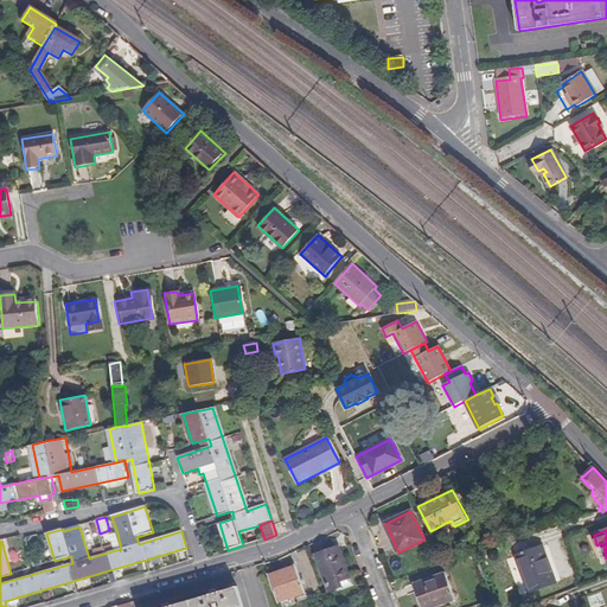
[(121,549),(117,534),(110,536),(114,545),(115,550),(121,549)]
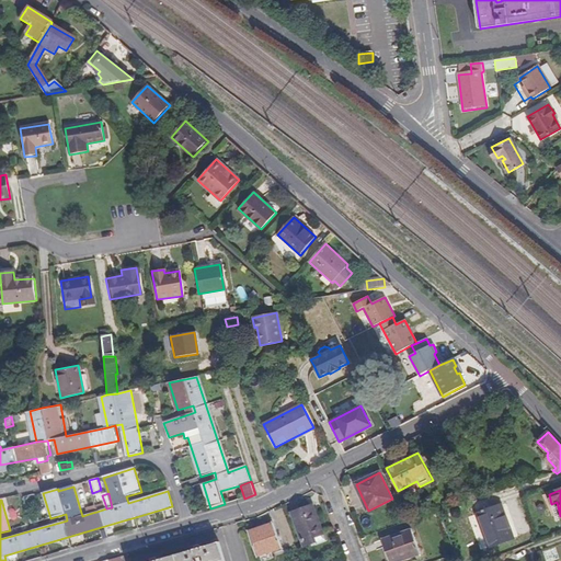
[(454,508),(467,504),(465,496),(451,502),(454,508)]
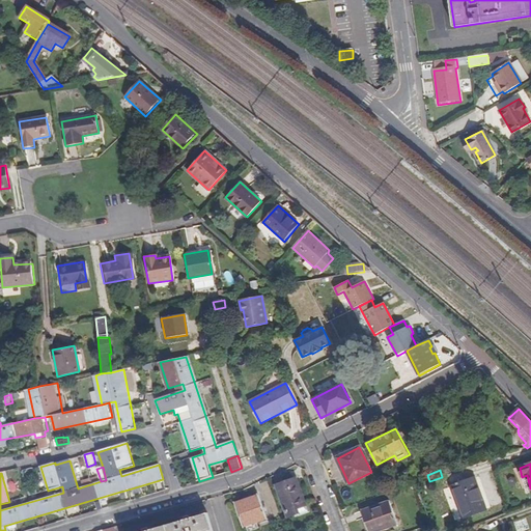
[(296,478),(287,481),(289,487),(298,484),(296,478)]
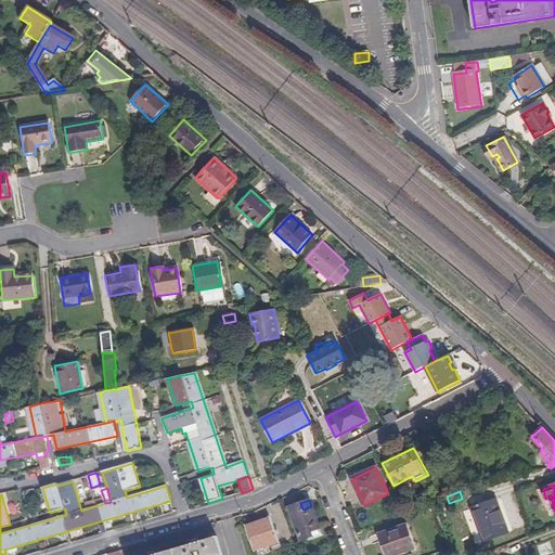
[(163,516),(173,513),(170,501),(159,504),(163,516)]
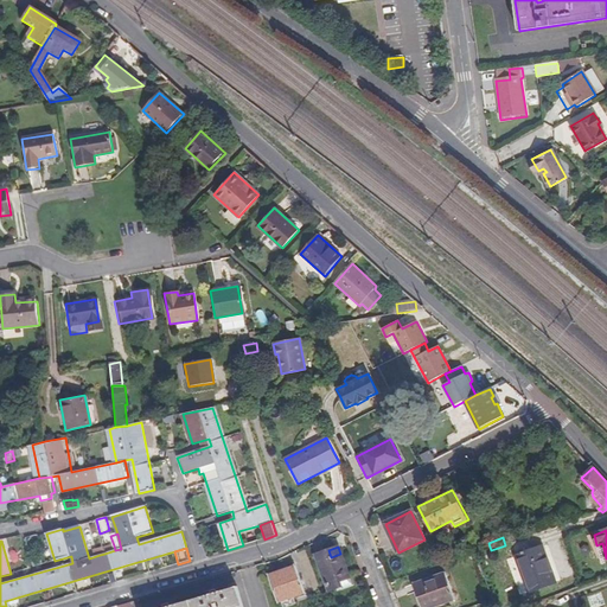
[(534,592),(556,583),(544,549),(518,558),(526,581),(529,580),(534,592)]
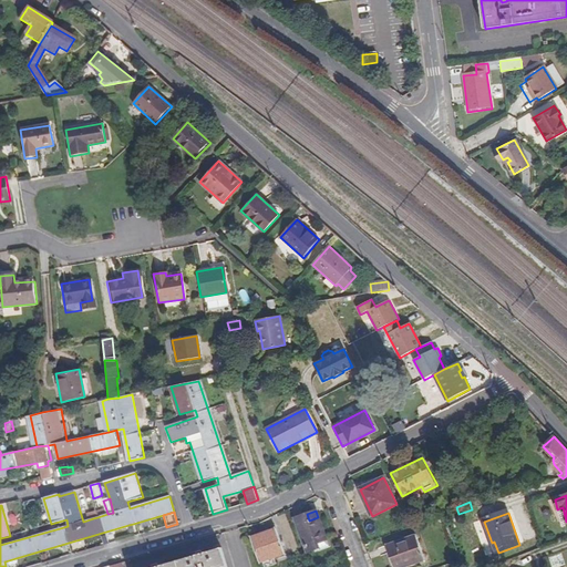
[(309,521),(307,514),(295,518),(307,552),(319,547),(319,550),(330,547),(328,539),(326,539),(318,517),(309,521)]
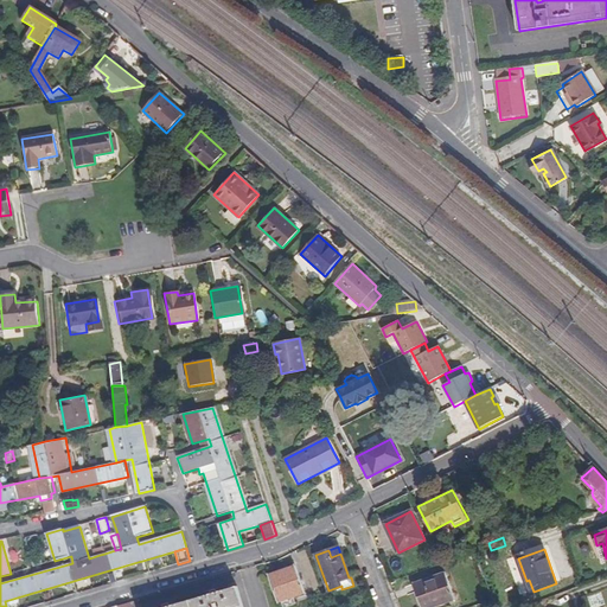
[(295,566),(268,575),(278,602),(305,593),(295,566)]
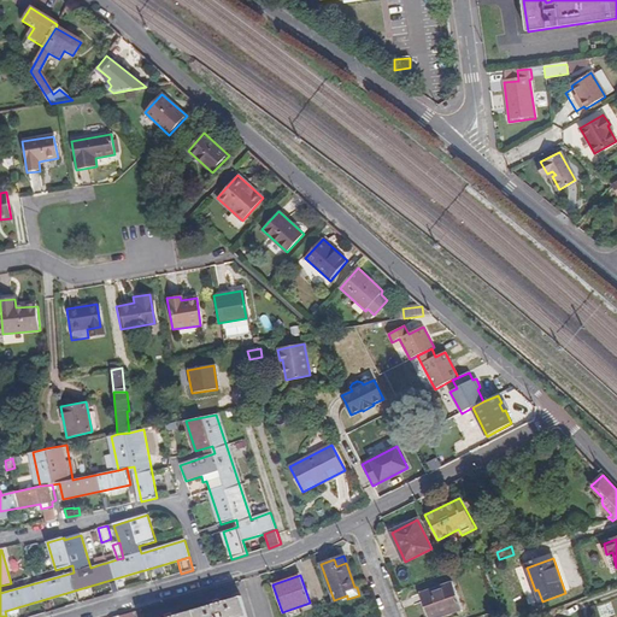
[(452,616),(463,612),(453,583),(421,594),(428,616),(439,616),(451,613),(452,616)]
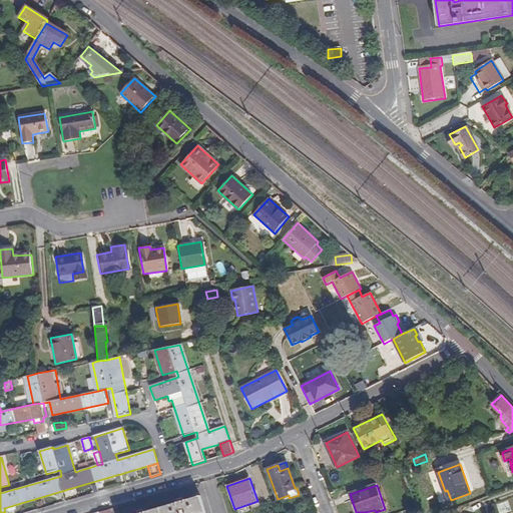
[(139,512),(205,512),(200,495),(139,512)]
